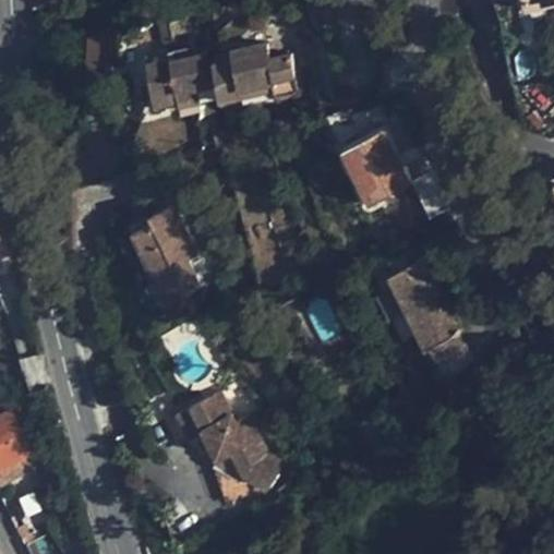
[(553,0),(522,0),(526,10),(553,3),(553,0)]
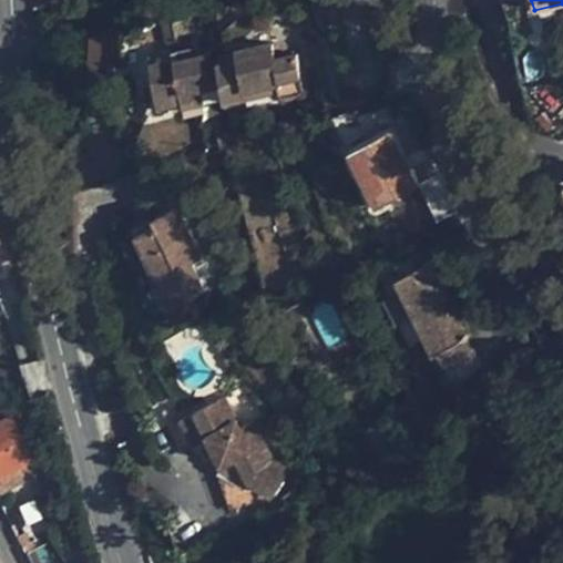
[(234,61),(224,62),(213,64),(219,104),(242,101),(241,93),(273,88),(274,96),(275,101),(298,99),(293,59),(270,61),(268,47),(232,52),(234,61)]
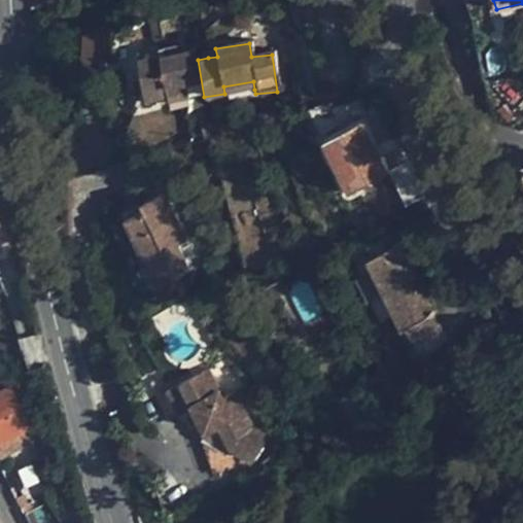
[(206,49),(208,58),(217,57),(215,48),(206,49)]
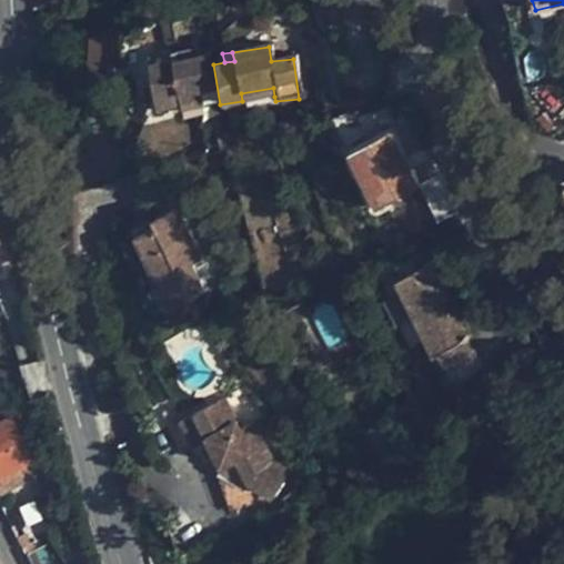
[(154,108),(178,103),(177,96),(193,93),(194,108),(220,104),(213,64),(208,66),(207,56),(148,66),(154,108)]
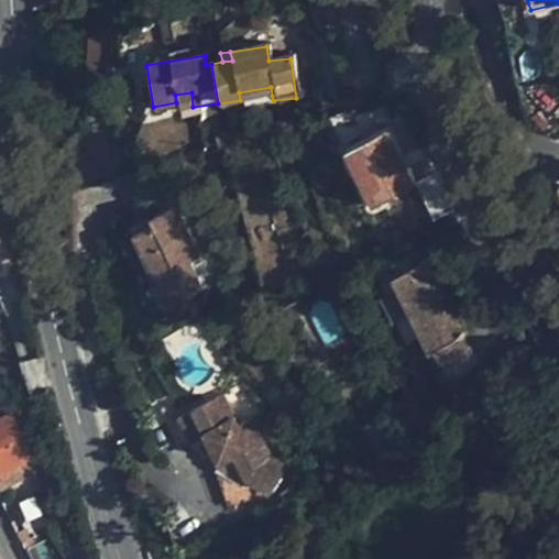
[(371,68),(377,97),(404,90),(396,62),(371,68)]
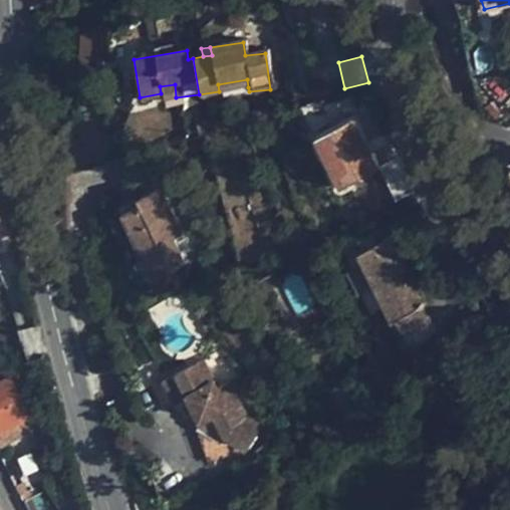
[(219,91),(248,87),(247,79),(218,84),(219,91)]
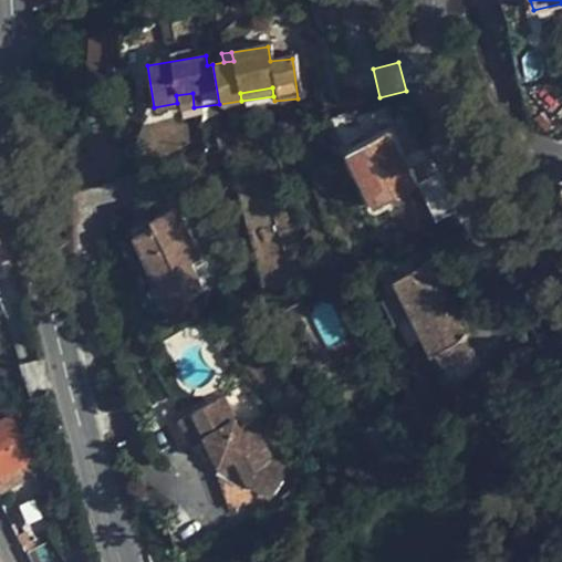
[(178,110),(194,107),(193,93),(176,95),(177,103),(178,110)]
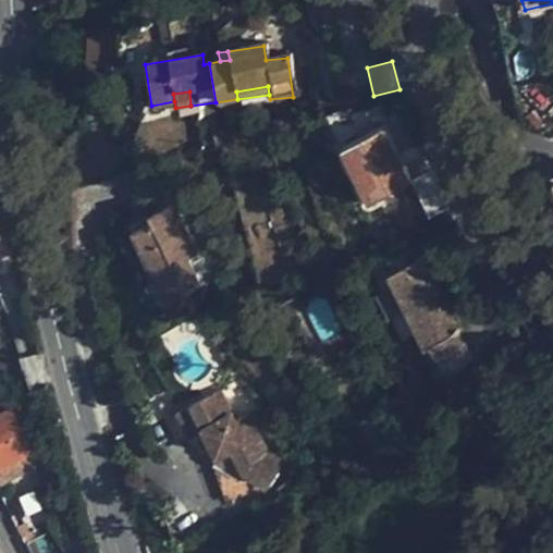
[(152,111),(175,108),(174,101),(151,106),(152,111)]
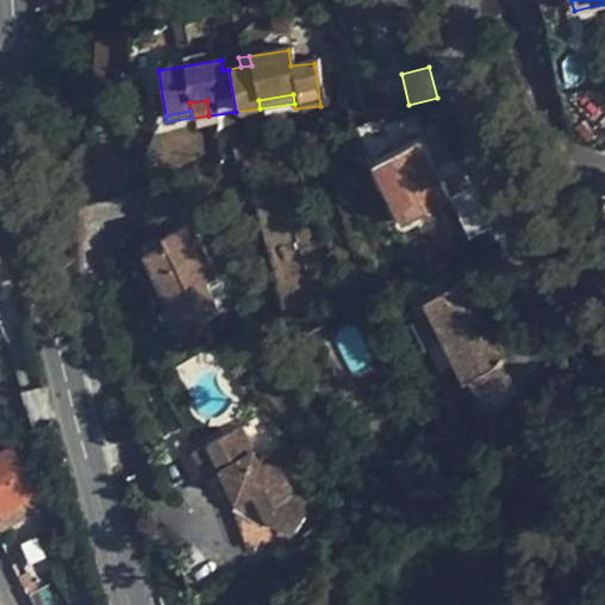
[(237,119),(236,112),(209,116),(210,123),(237,119)]
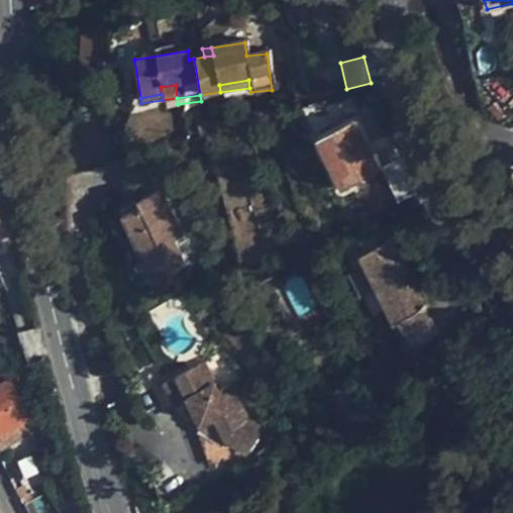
[(340,120),(332,100),(301,110),(312,133),(340,120)]
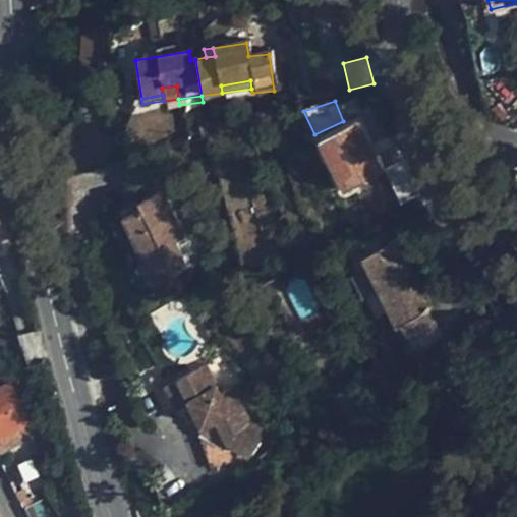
[(381,170),(356,121),(320,139),(343,189),(381,170)]
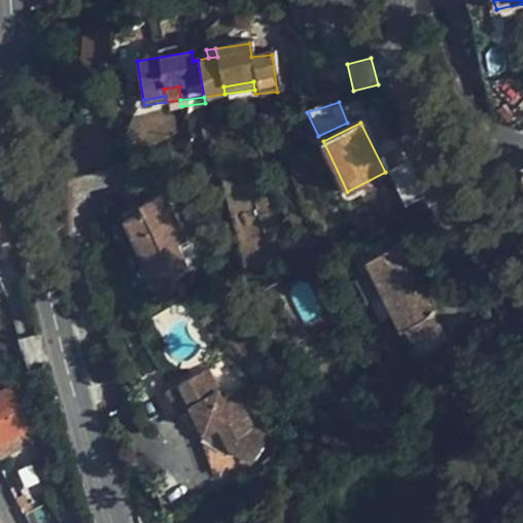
[(264,176),(256,157),(242,161),(247,181),(264,176)]
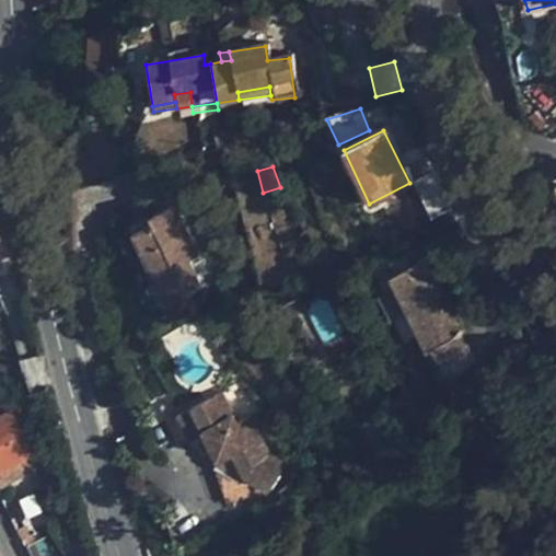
[(450,212),(437,170),(408,178),(421,221),(450,212)]
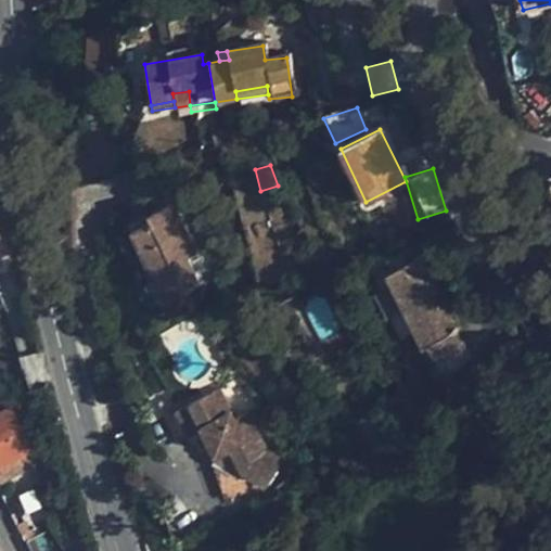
[(144,219),(148,226),(129,234),(163,303),(196,286),(184,261),(193,257),(169,208),(144,219)]
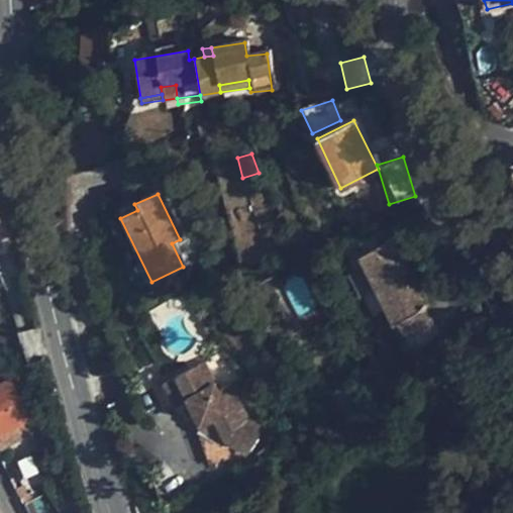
[(424,308),(390,242),(357,259),(392,325),(396,324),(414,350),(438,335),(421,310),(424,308)]
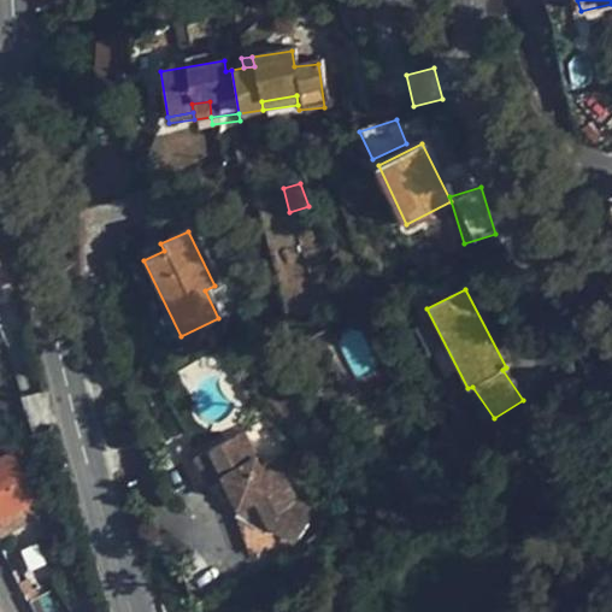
[(256,470),(237,436),(183,463),(199,493),(229,512),(252,501),(269,530),(292,543),(309,517),(290,504),(270,463),(256,470)]
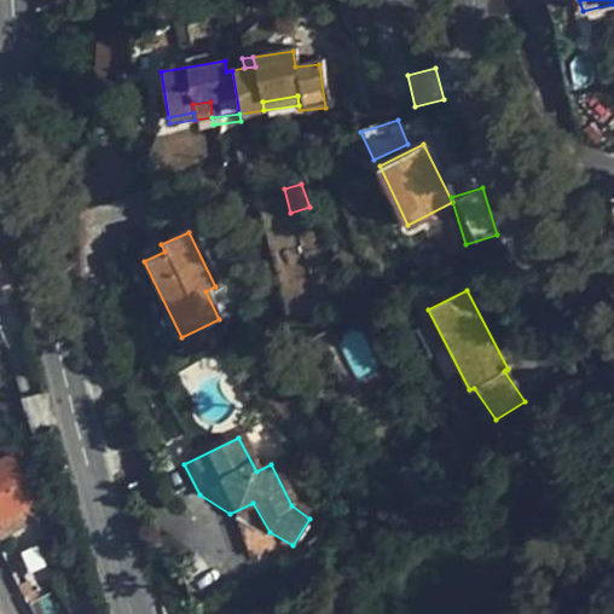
[(0,521),(27,509),(38,502),(28,484),(33,481),(19,456),(0,464),(0,521)]
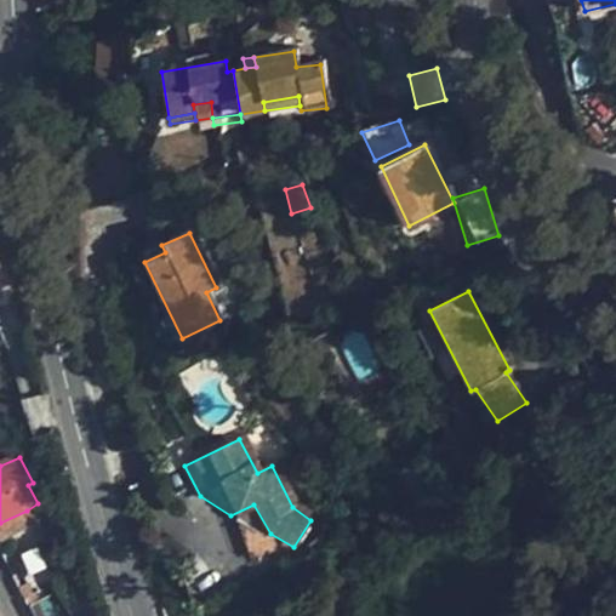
[(33,524),(27,511),(0,523),(0,541),(33,524)]
